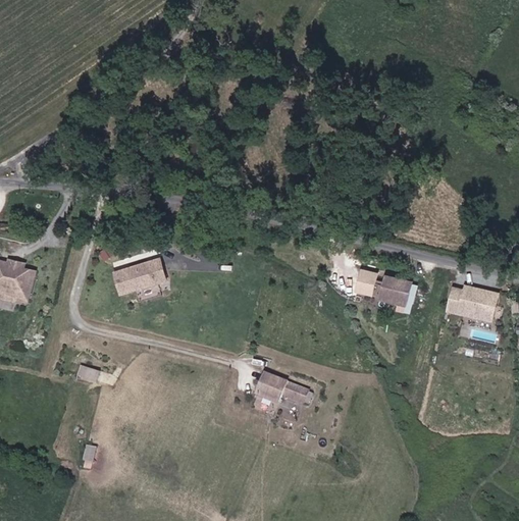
[(110,242),(97,250),(103,259),(116,251),(110,242)]
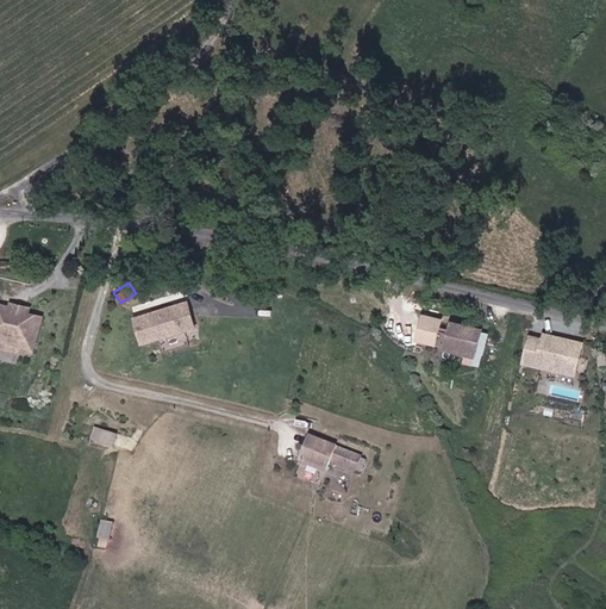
[(32,352),(42,316),(29,312),(30,306),(11,302),(8,310),(0,308),(1,303),(0,303),(0,346),(18,350),(19,348),(32,352)]
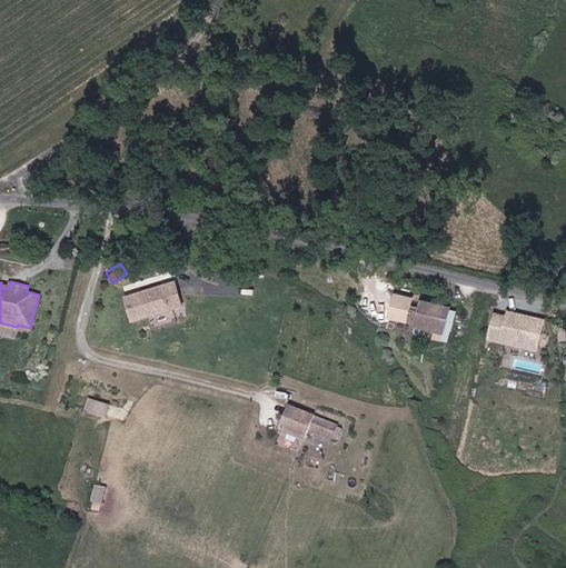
[(181,306),(175,282),(160,286),(161,289),(144,295),(142,291),(126,297),(132,320),(181,306)]
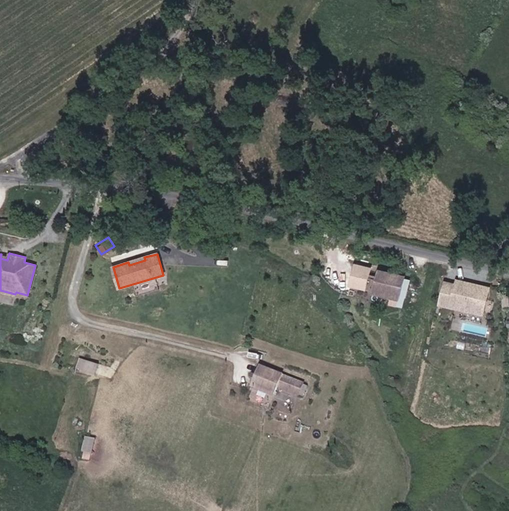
[(368,267),(351,262),(345,284),(362,289),(368,267)]
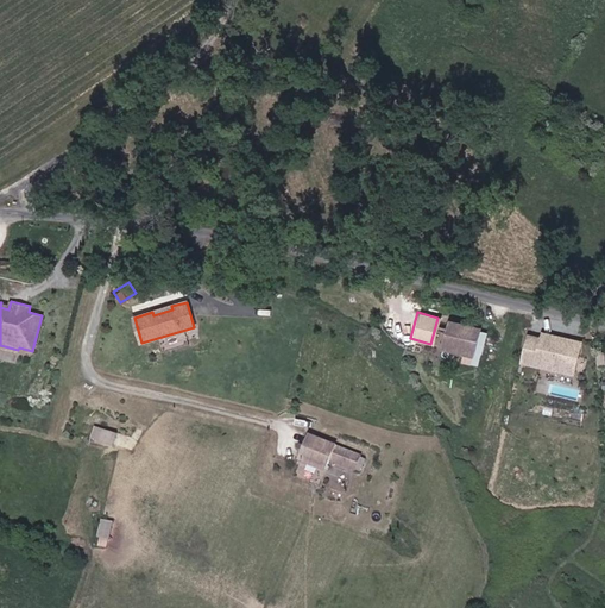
[(477,353),(483,330),(454,323),(448,346),(477,353)]
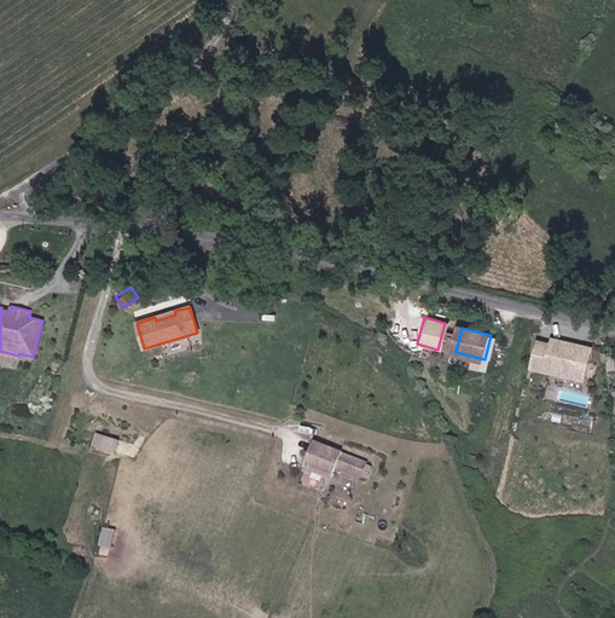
[(533,341),(527,364),(581,376),(587,347),(550,339),(549,345),(533,341)]
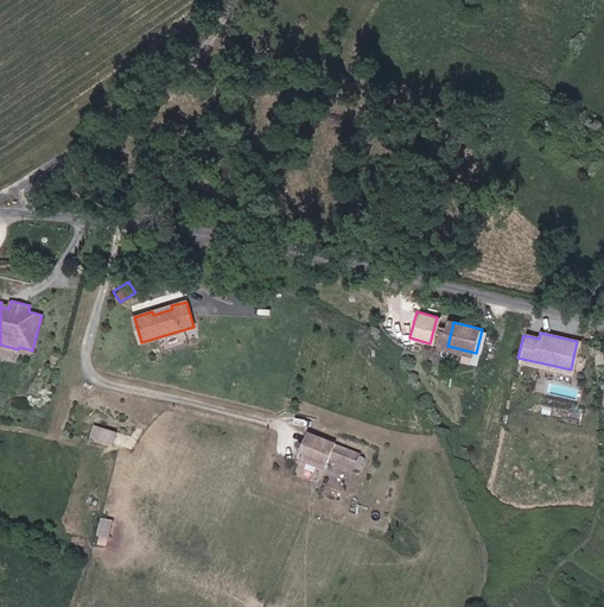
[(112,442),(115,431),(94,424),(90,436),(112,442)]
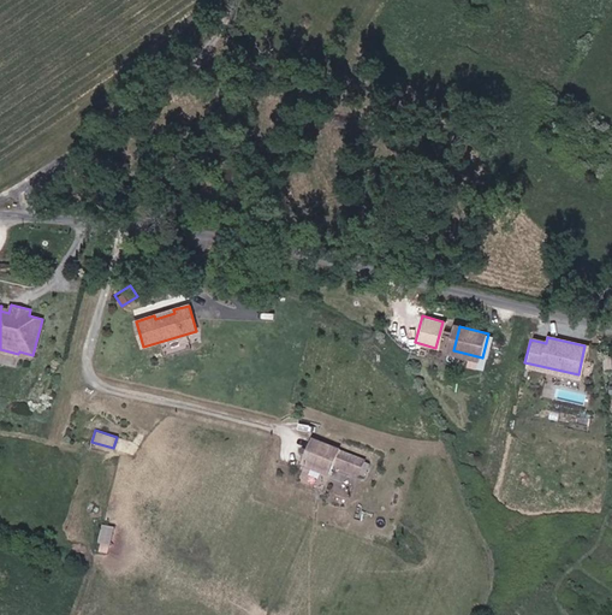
[(357,475),(362,462),(313,443),(303,467),(328,477),(332,466),(357,475)]
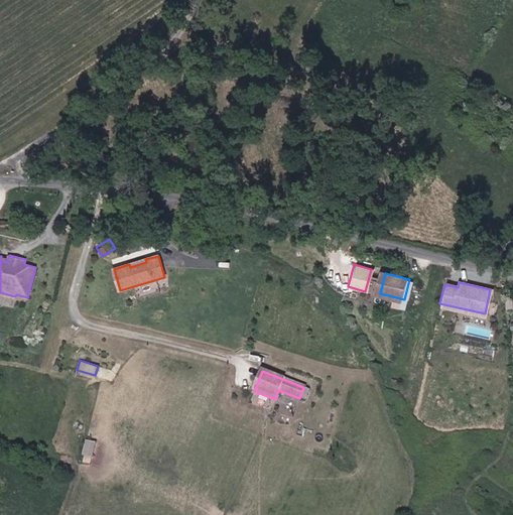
[(91,457),(95,441),(85,439),(82,454),(91,457)]
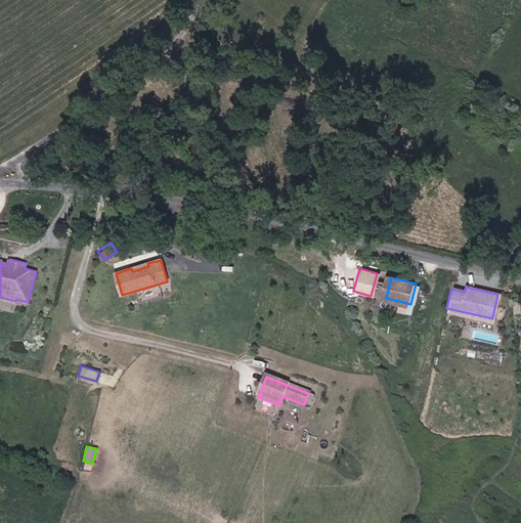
All buildings are outlined.
